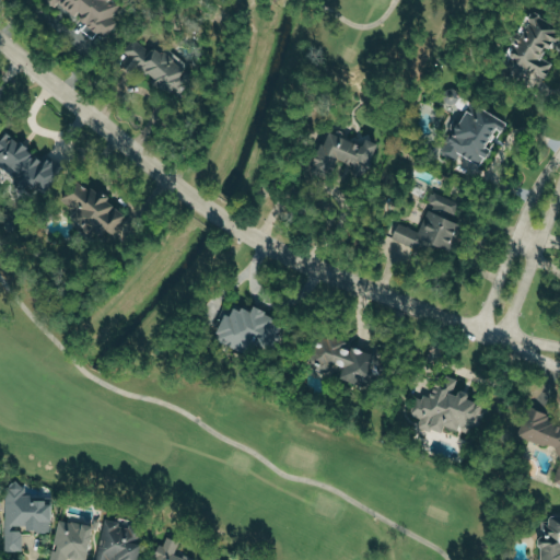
[(44,0),(85,22),(81,31),(92,36),(95,30),(105,34),(121,3),(115,0),(44,0)]
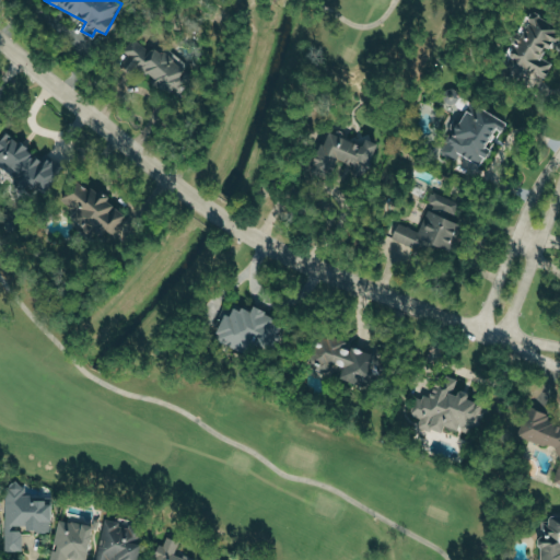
[(502,74),(539,81),(549,22),(537,20),(538,13),(526,11),(523,33),(510,31),(502,74)]
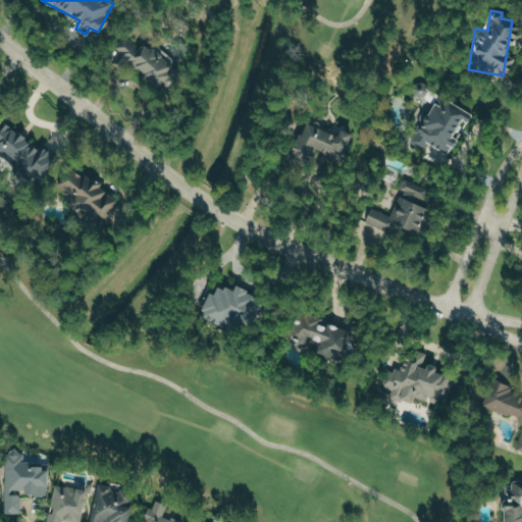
[(122,35),(109,59),(156,85),(169,60),(122,35)]
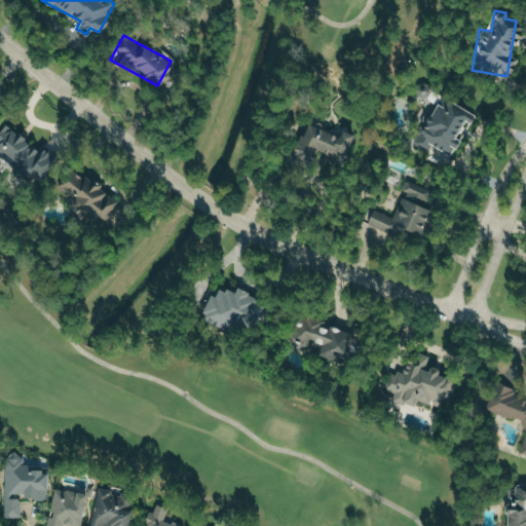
[(472,114),(446,100),(442,107),(435,103),(411,142),(425,151),(430,144),(446,153),(462,125),(464,126),(472,114)]
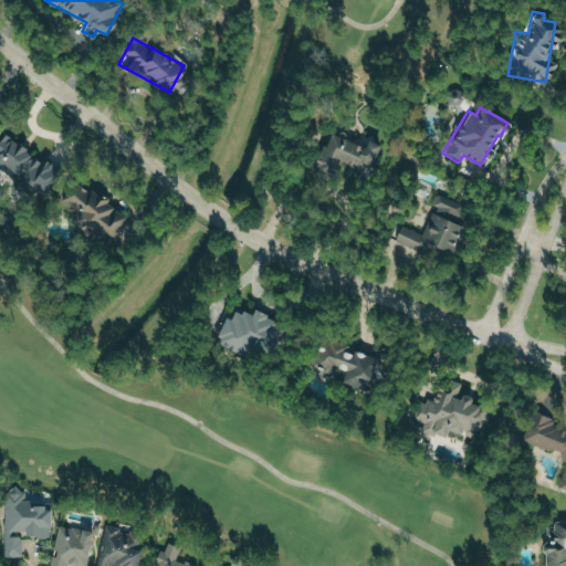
[(313,161),(323,165),(323,170),(336,170),(338,163),(369,174),(375,155),(375,138),(344,137),(327,132),(323,130),(313,161)]
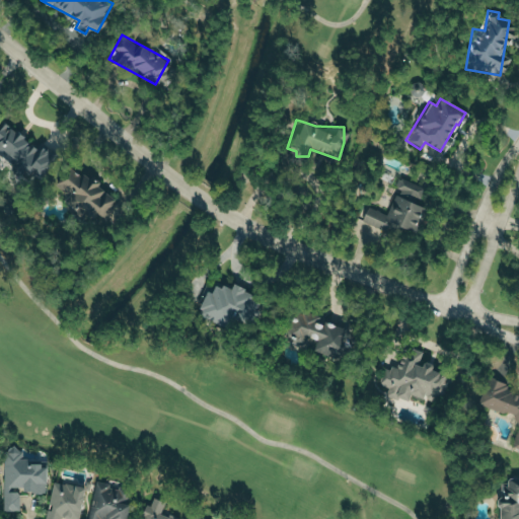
[(36,180),(49,151),(24,140),(26,135),(0,122),(0,151),(13,157),(8,167),(36,180)]
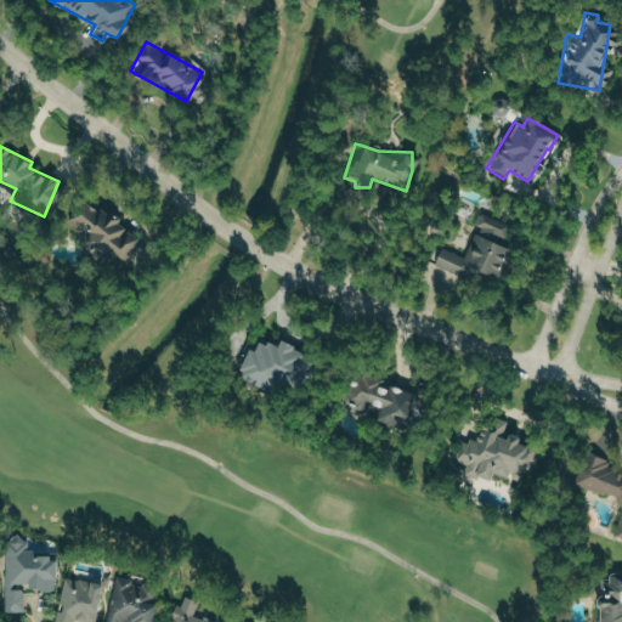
[(136,253),(129,226),(120,227),(114,204),(72,215),(79,247),(86,246),(91,265),(136,253)]
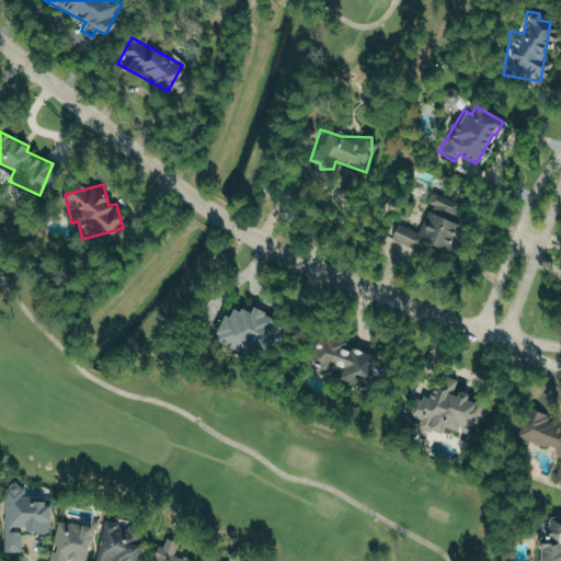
[(419,231),(396,224),(390,238),(407,244),(404,250),(442,262),(462,202),(432,192),(419,231)]
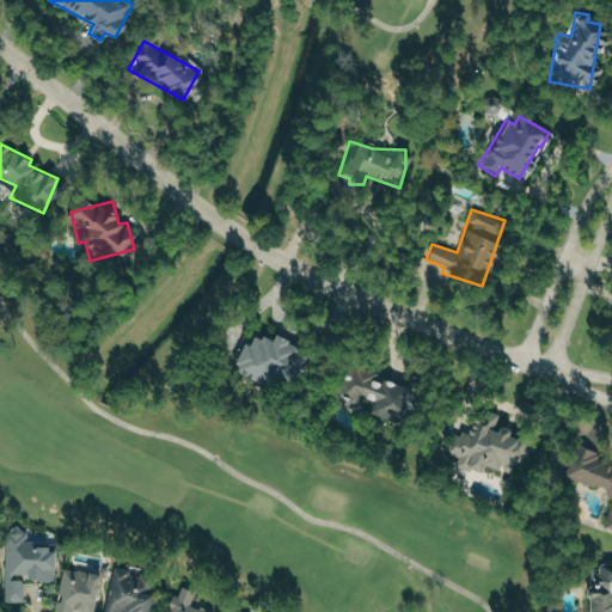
[(303,348),(270,336),(269,340),(245,332),(233,368),(288,387),(303,348)]
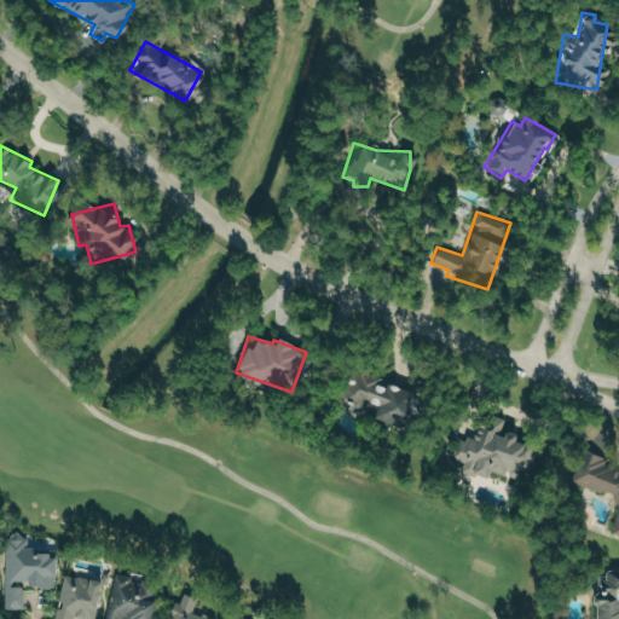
[(399,427),(414,392),(352,368),(339,403),(399,427)]
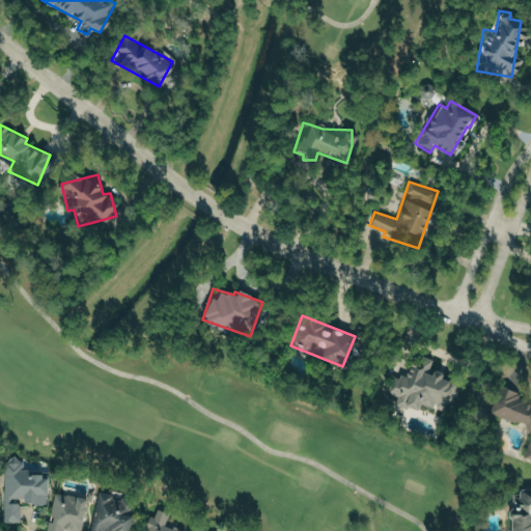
[(459,385),(438,376),(440,372),(428,368),(431,361),(416,355),(408,375),(395,371),(388,392),(397,395),(394,402),(415,410),(418,401),(442,411),(448,395),(454,398),(459,385)]
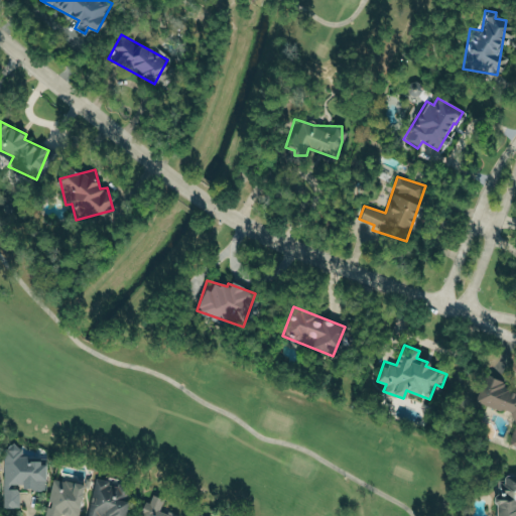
[(515,413),(506,444),(515,446),(515,450),(515,453),(515,452),(515,386),(485,377),(477,402),(515,413)]
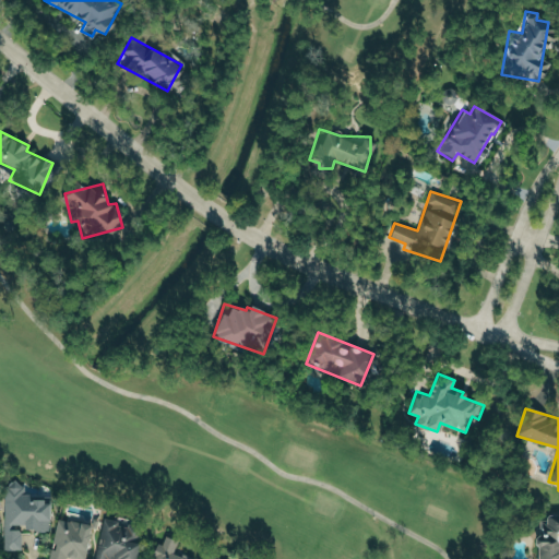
[(4,550),(21,549),(21,530),(47,530),(47,499),(24,499),(24,483),(3,483),(4,550)]
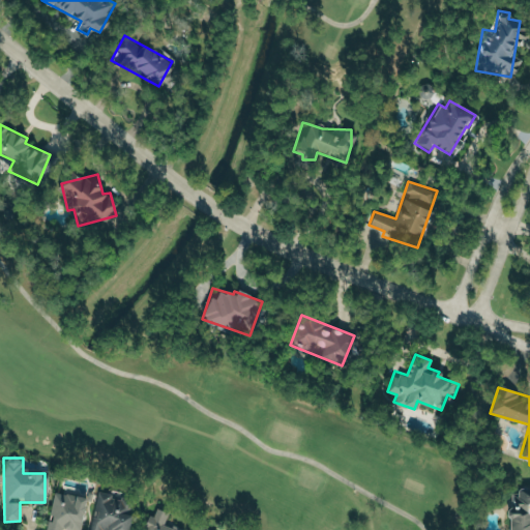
[(529,529),(529,487),(518,488),(517,512),(508,512),(507,529),(529,529)]
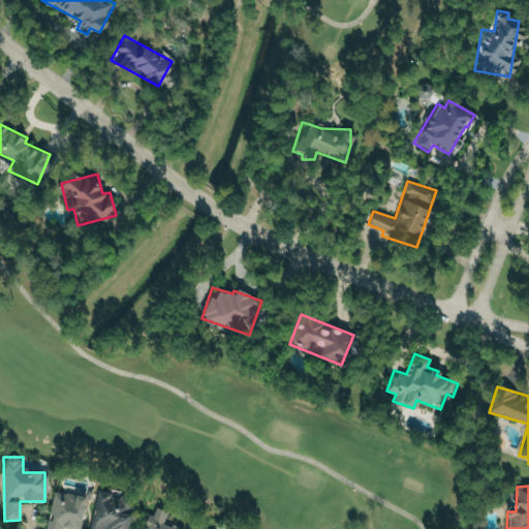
[(45,528),(62,528),(63,527),(75,528),(80,528),(86,496),(53,490),(45,528)]
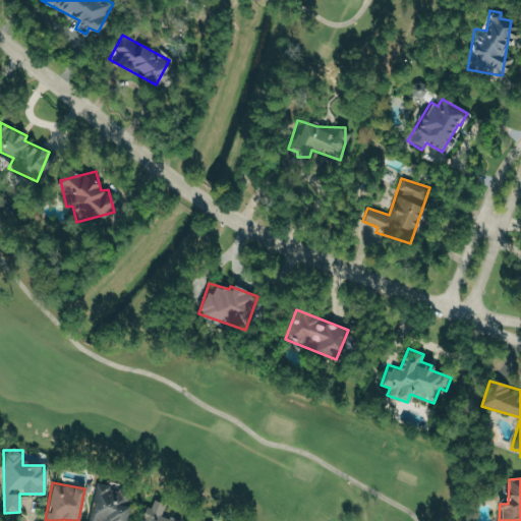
[(89,520),(125,520),(129,493),(110,489),(110,484),(95,482),(89,520)]
